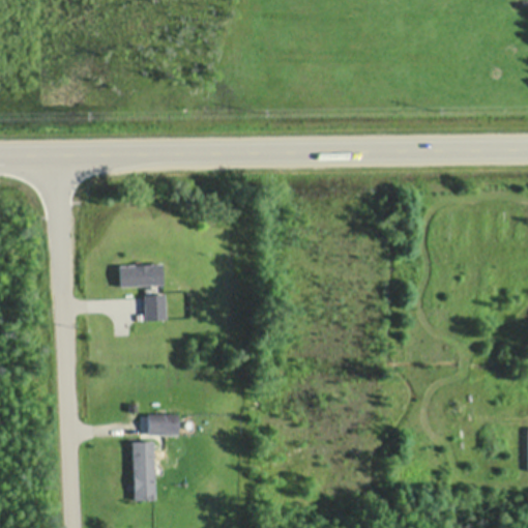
[(164,284),(120,286),(119,266),(162,263),(164,284)]
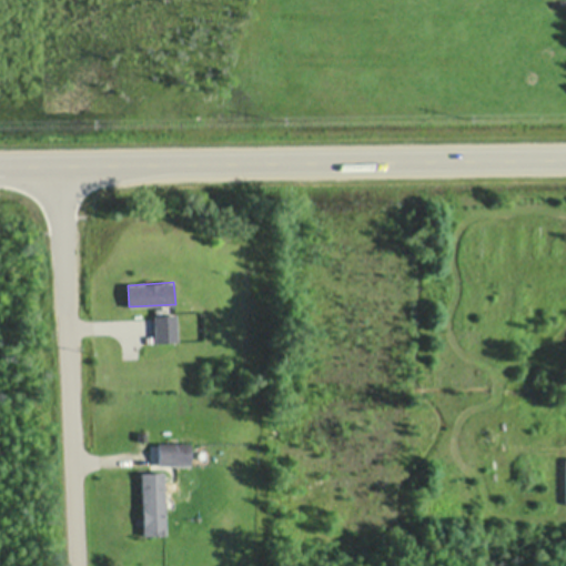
[(179,342),(148,343),(147,337),(155,336),(154,316),(177,315),(179,342)]
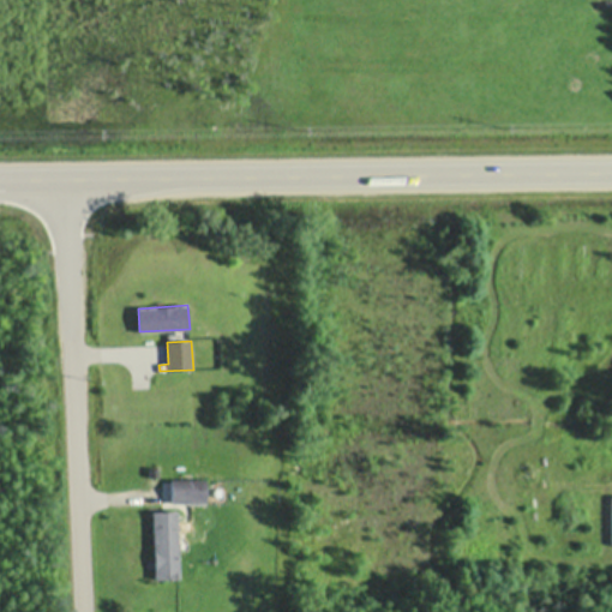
[(160,478),(150,478),(150,468),(160,468),(160,478)]
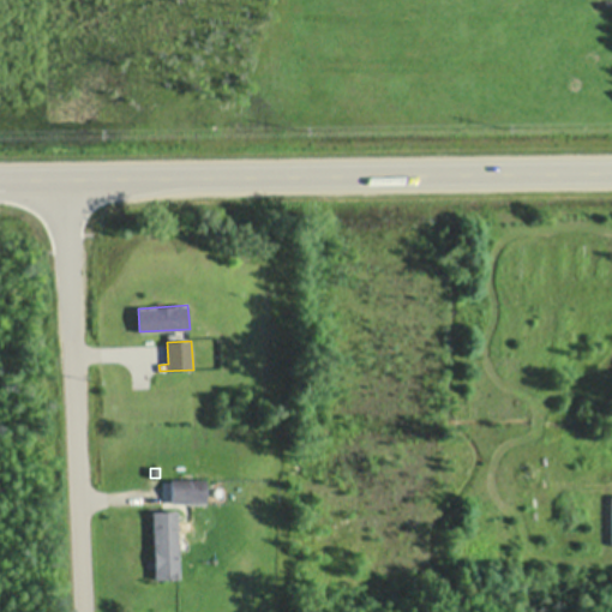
[(207,502),(172,502),(172,478),(207,478),(207,502)]
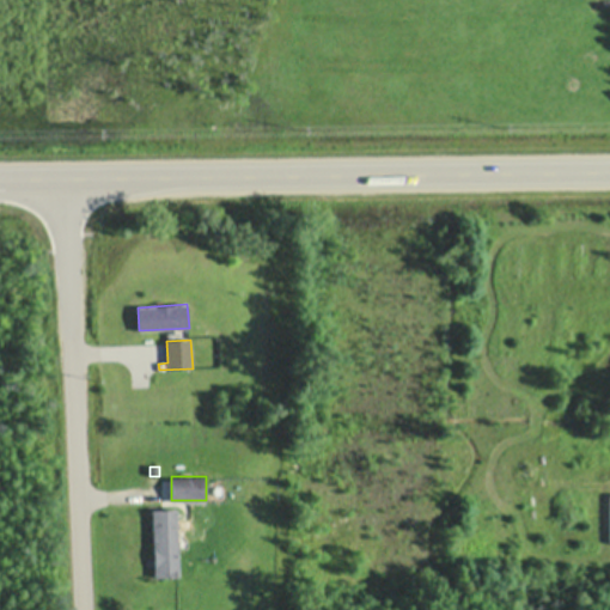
[(178,577),(156,577),(153,510),(176,508),(178,577)]
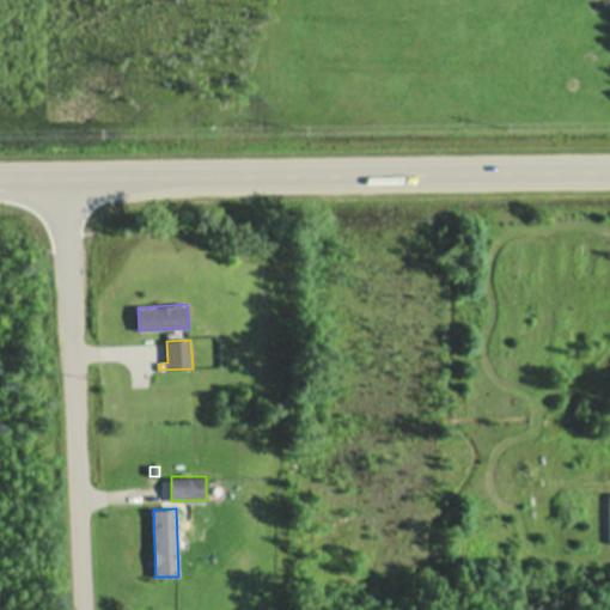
All buildings are outlined.
